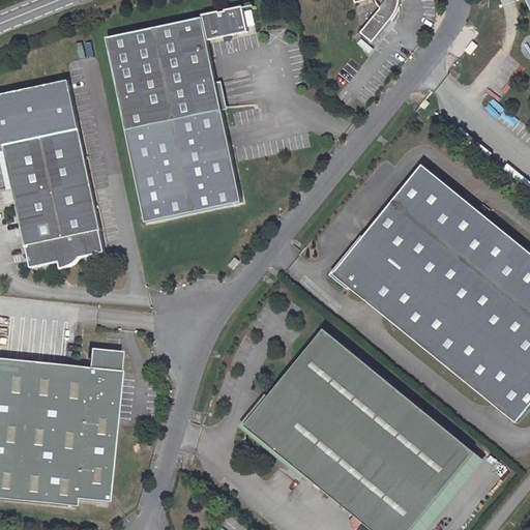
[(352,0),(353,3),(375,1),(380,10),(361,33),(372,42),(396,12),(402,4),(401,0),(352,0)]
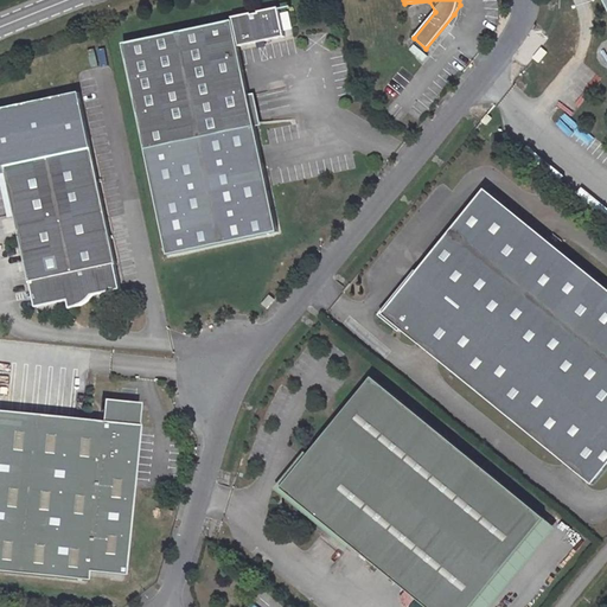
[(142,149),(251,126),(234,46),(278,37),(272,7),(228,17),(229,20),(119,44),(142,149)]
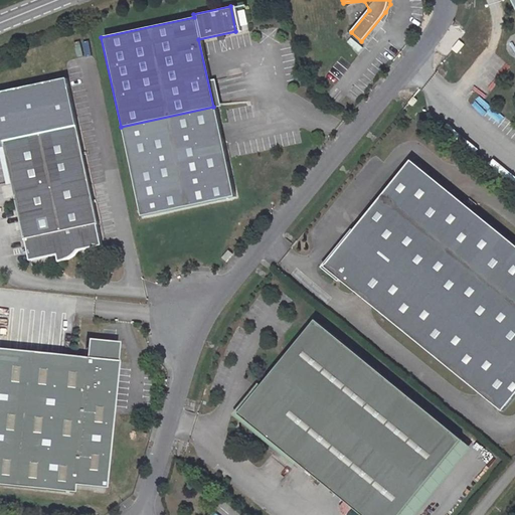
[(0,141),(11,139),(74,126),(64,78),(0,92),(0,141)]
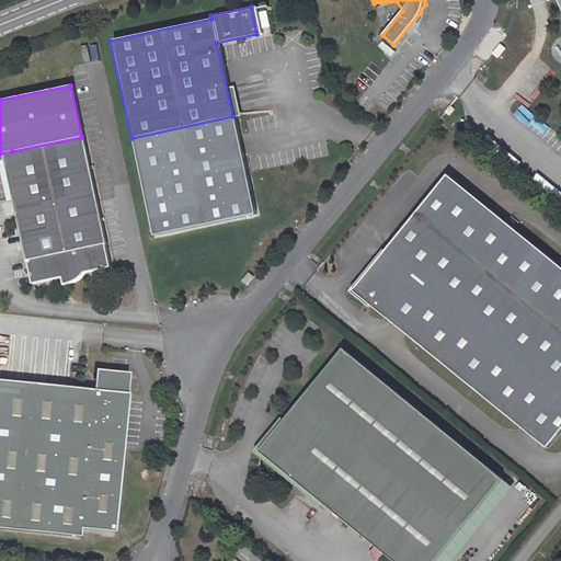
[(464,100),(456,107),(465,113),(470,106),(464,100)]
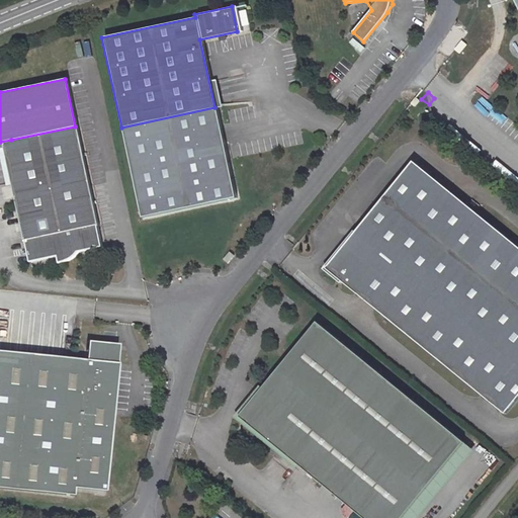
[(214,107),(121,127),(141,218),(234,197),(214,107)]
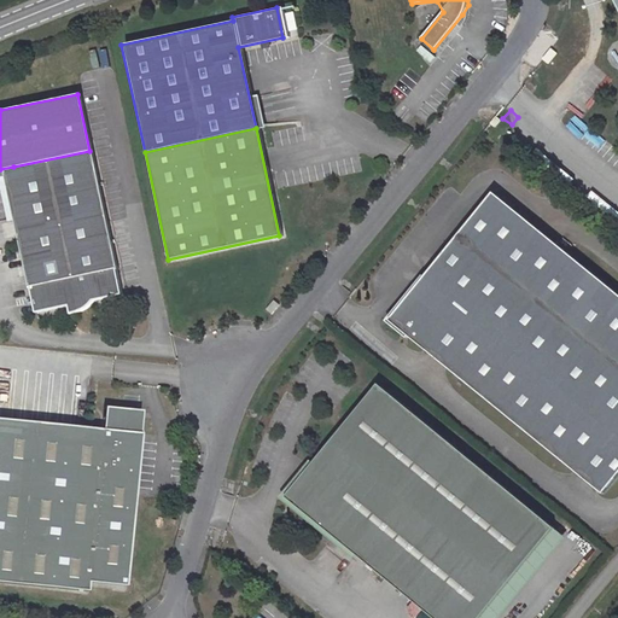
[(16,179),(42,307),(86,297),(85,290),(117,283),(89,151),(13,167),(16,179)]
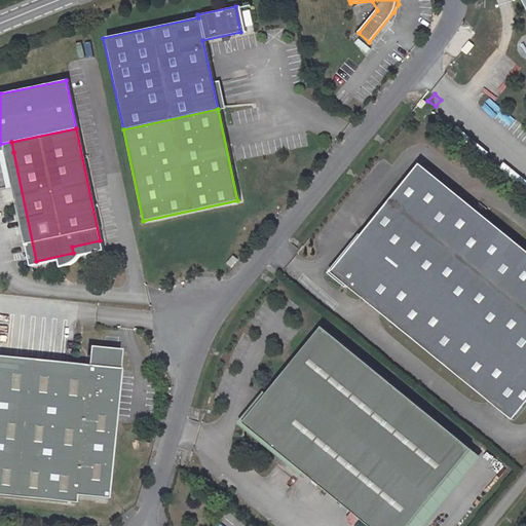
[(11,142),(0,144),(0,154),(13,152),(11,142)]
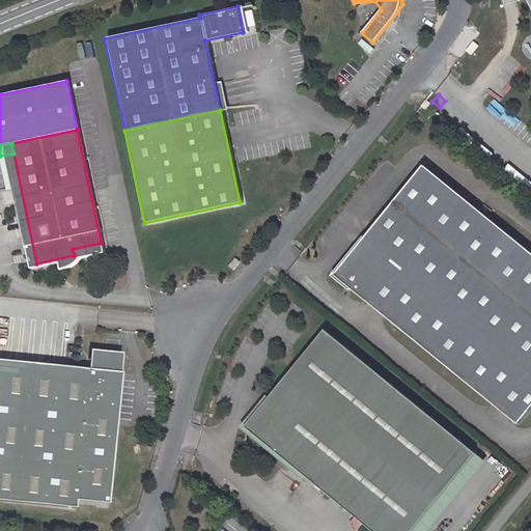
[(530,238),(436,157),(341,268),(358,282),(360,279),(525,419),(530,412),(530,238)]
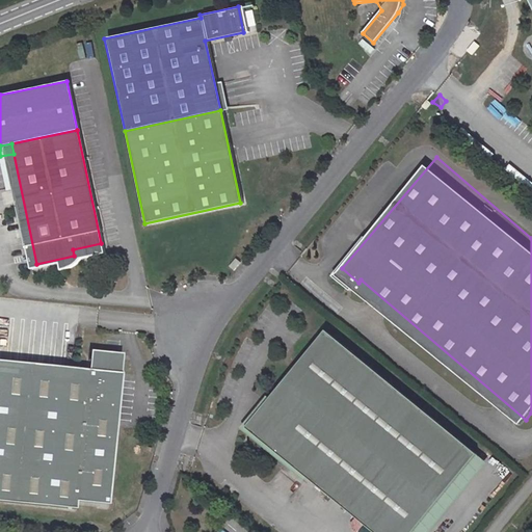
[(243,268),(251,258),(244,251),(235,261),(243,268)]
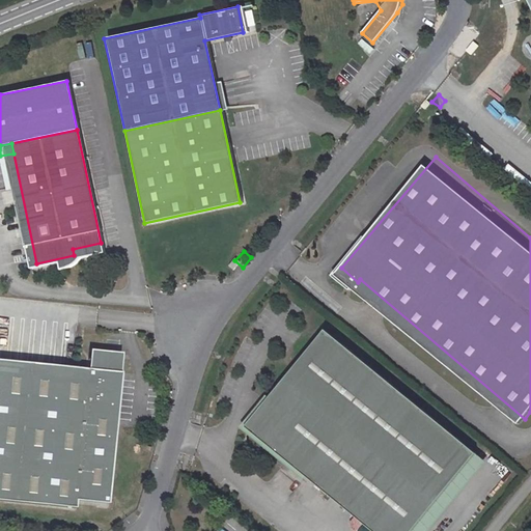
[(328,317),(247,417),(389,530),(408,530),(482,441),(328,317)]
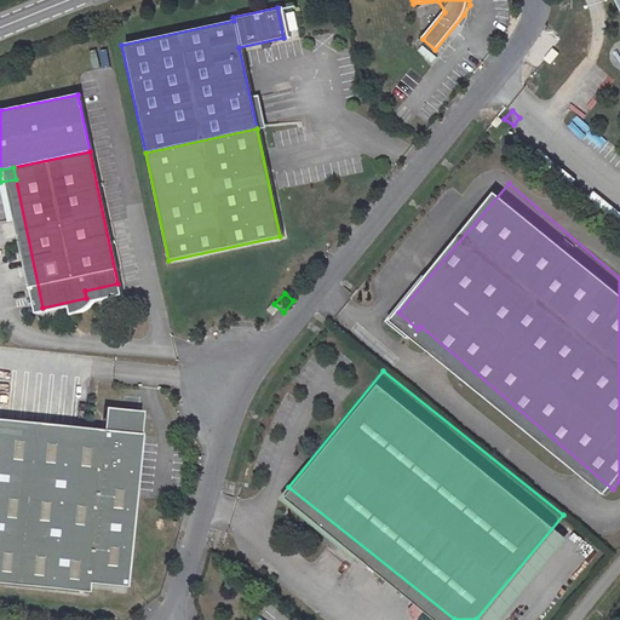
[(119,428),(0,425),(0,590),(115,593),(115,584),(153,584),(158,406),(119,406),(119,428)]
